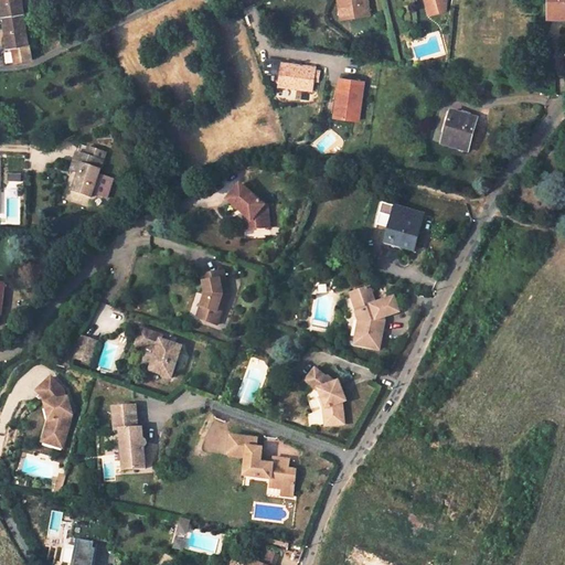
[(24,11),(21,0),(0,0),(3,13),(24,11)]
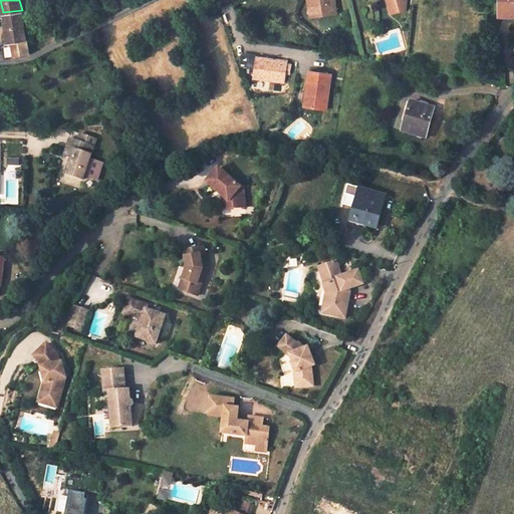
[(332,0),(306,0),(307,4),(316,3),(317,14),(334,11),(332,0)]
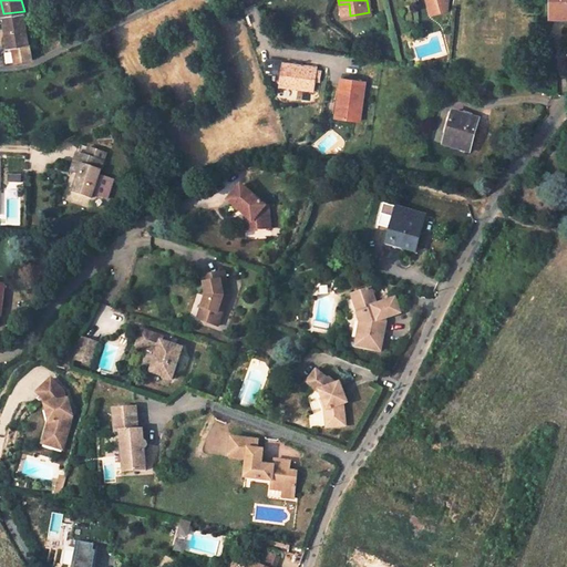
[(429,0),(431,8),(441,6),(442,10),(449,8),(449,0),(429,0)]
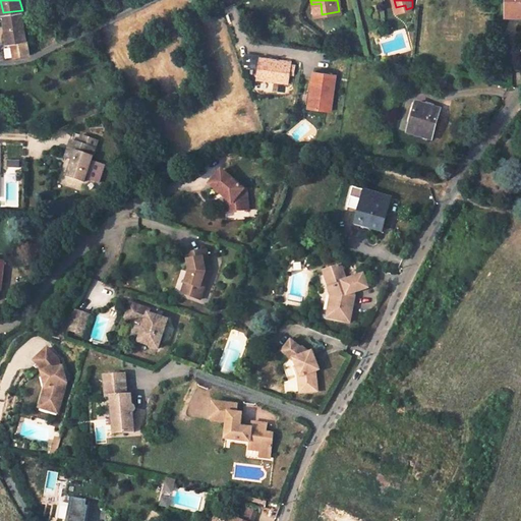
[(520,15),(520,0),(508,0),(508,15),(520,15)]
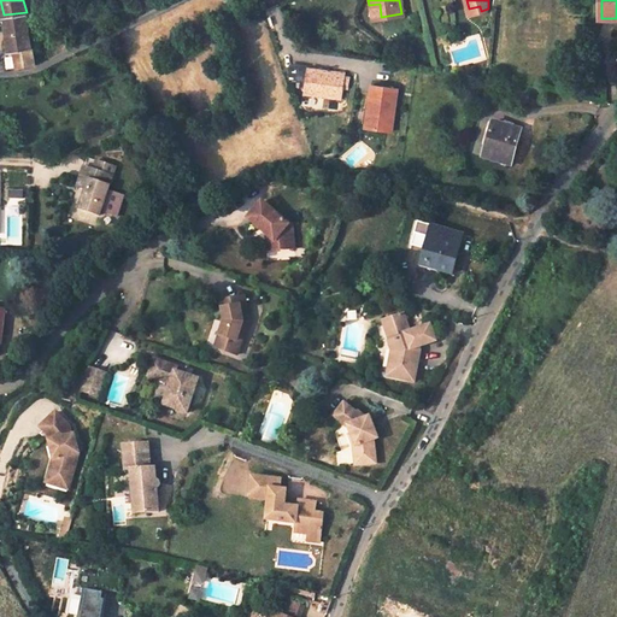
[(380,4),(369,5),(370,18),(381,17),(380,4)]
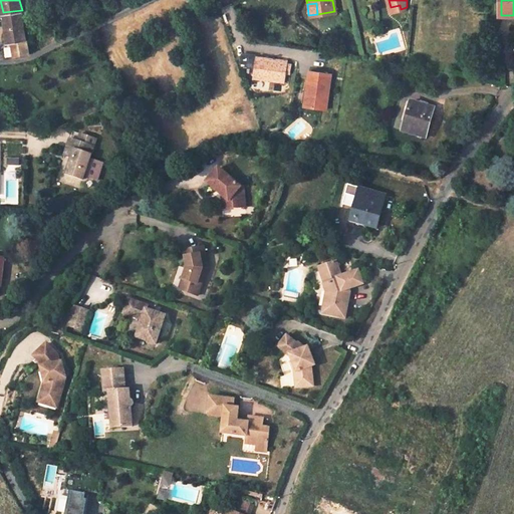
[(3,12),(7,42),(12,41),(15,54),(29,52),(22,10),(3,12)]
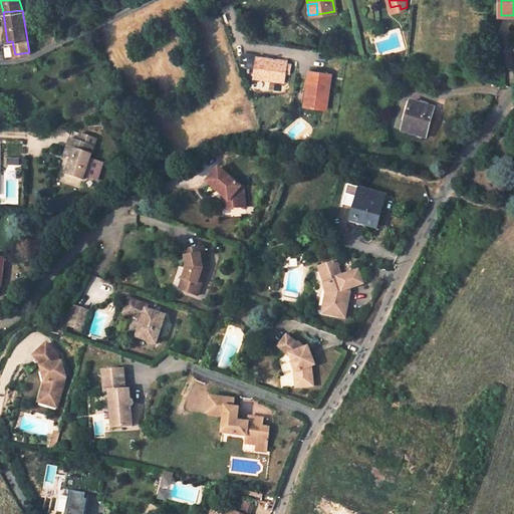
[(287,80),(290,59),(258,54),(255,75),(287,80)]
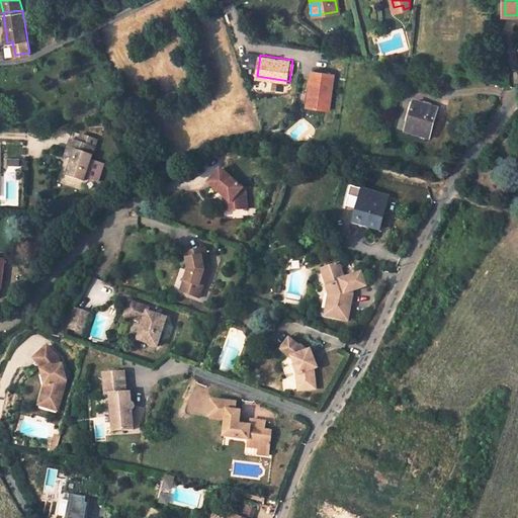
[(328,108),(332,72),(312,68),(309,86),(311,87),(309,103),(303,102),(303,104),(328,108)]
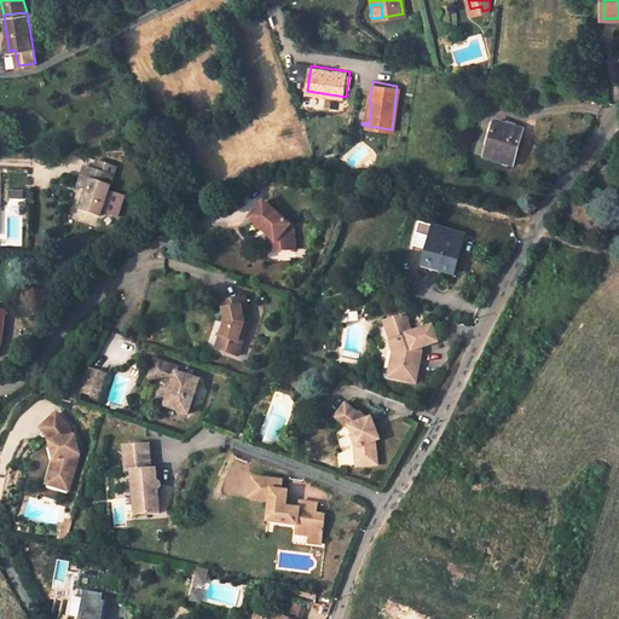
[(369,103),(364,102),(362,122),(369,123),(371,104),(369,103)]
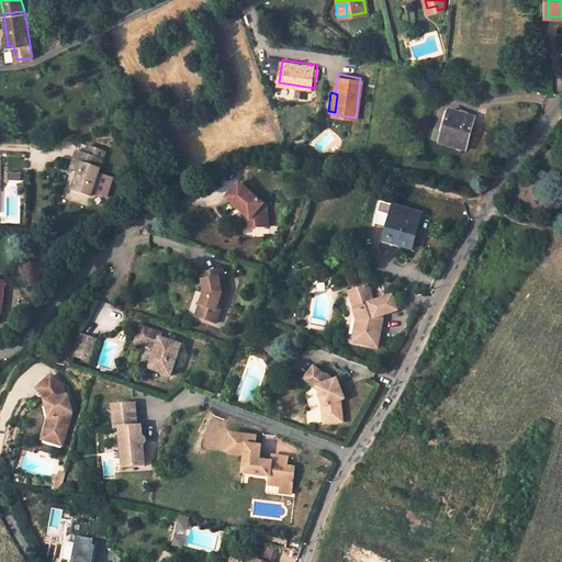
[(467,152),(475,117),(449,111),(441,145),(467,152)]
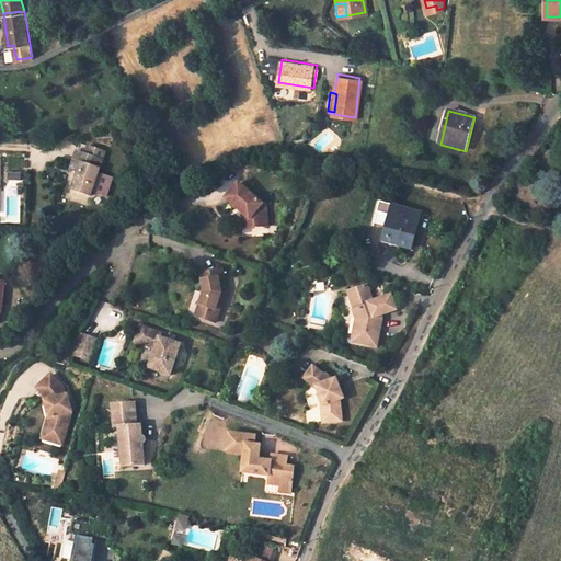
[(91,198),(105,153),(89,148),(86,157),(75,153),(69,172),(79,176),(73,193),(91,198)]
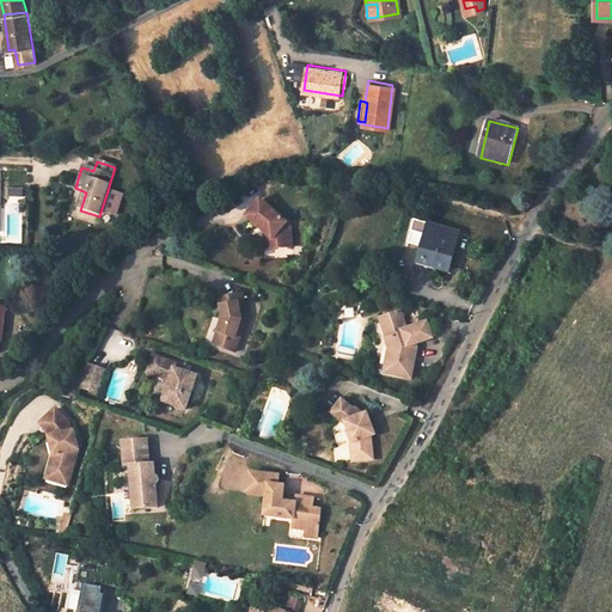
[(267,200),(252,216),(270,233),(279,239),(279,248),(298,246),(295,222),(293,222),(267,200)]
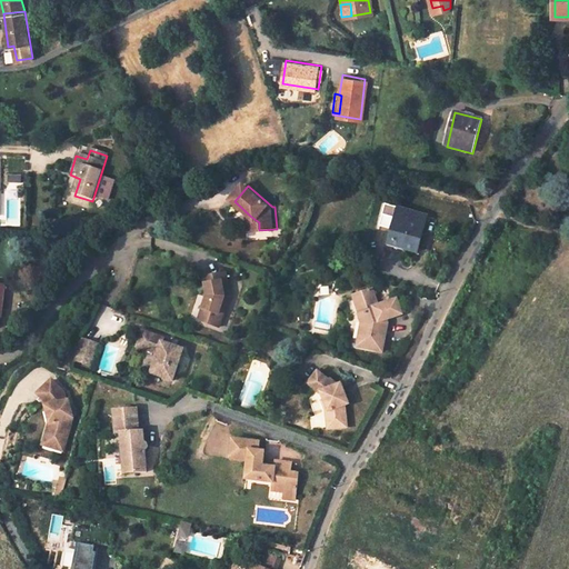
[(397,219),(400,207),(387,205),(385,216),(397,219)]
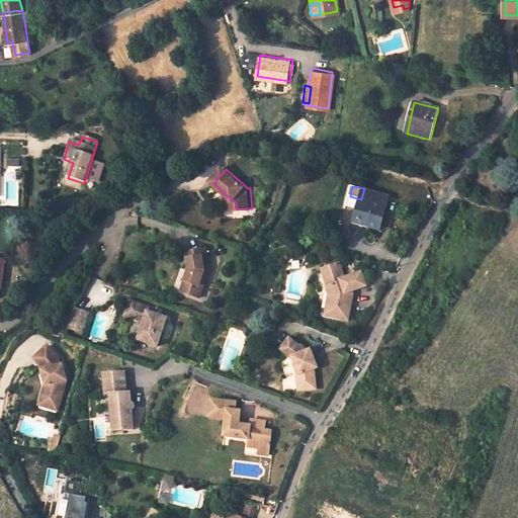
[(387,209),(391,195),(364,188),(361,199),(359,208),(356,221),(377,226),(382,208),(387,209)]
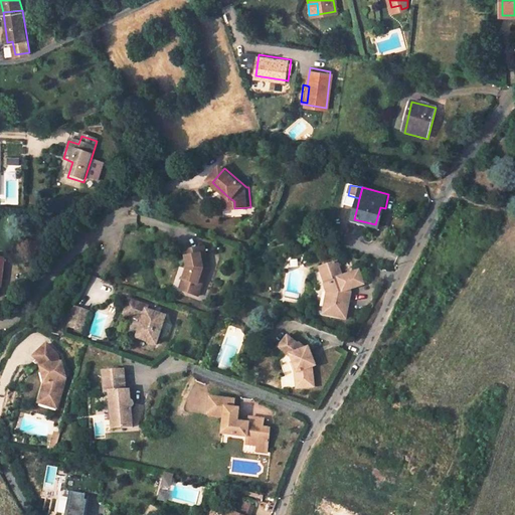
[(359,198),(348,195),(345,204),(357,207),(359,198)]
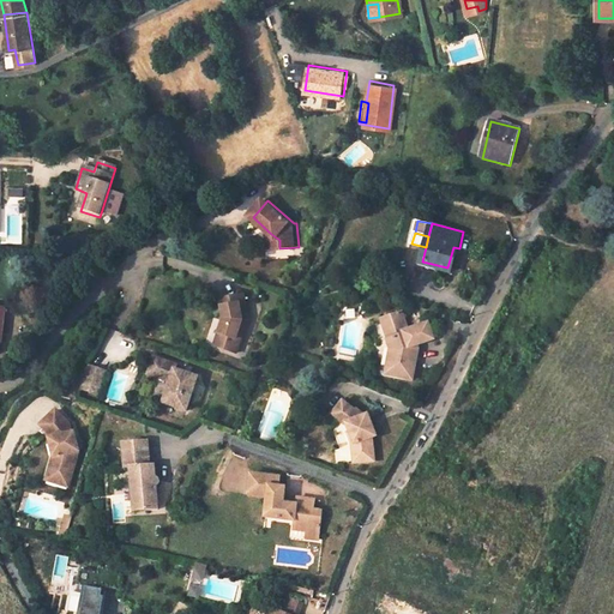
[(453,247),(447,268),(452,270),(459,248),(453,247)]
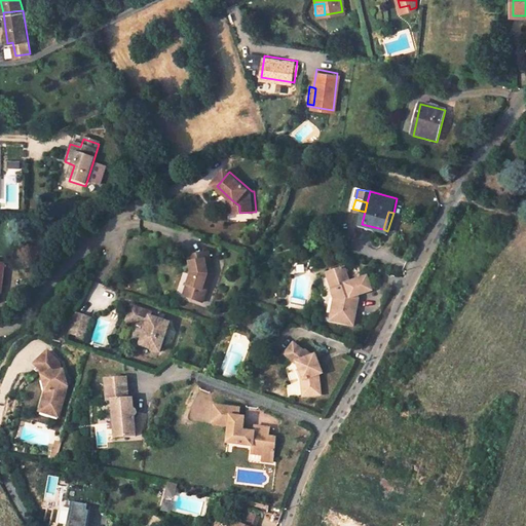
[(210,253),(189,257),(192,273),(187,286),(192,288),(188,297),(202,302),(210,282),(209,275),(213,274),(210,253)]
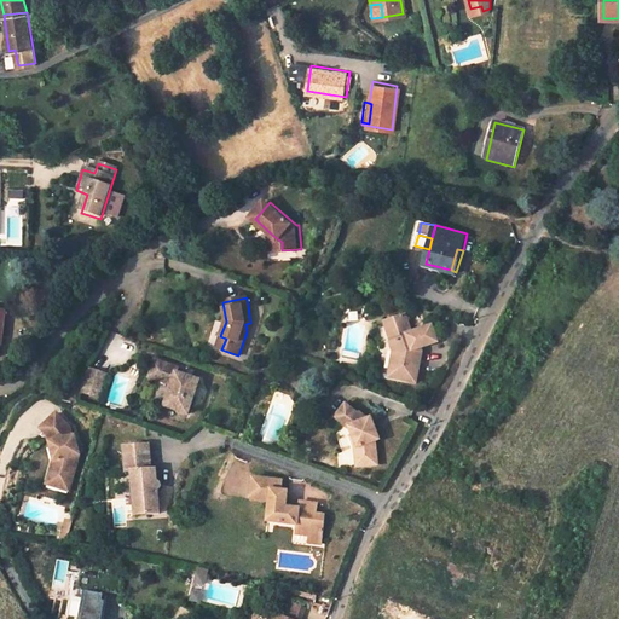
[(420,353),(418,348),(423,347),(439,342),(433,325),(414,333),(408,314),(386,322),(393,342),(392,342),(395,352),(391,370),(400,372),(399,379),(410,381),(418,371),(420,359),(420,353)]
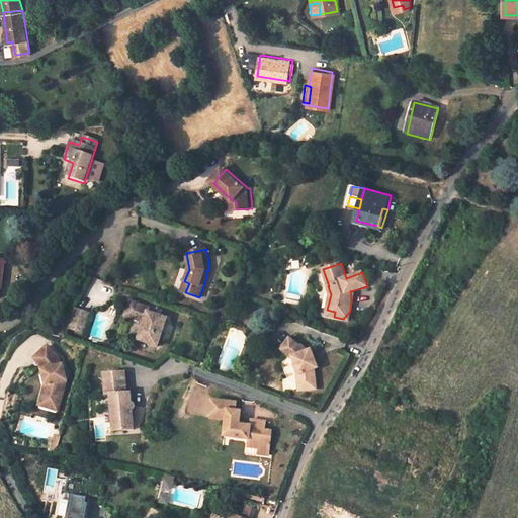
[(149,309),(130,301),(125,316),(144,322),(138,340),(157,347),(167,319),(148,313),(149,309)]
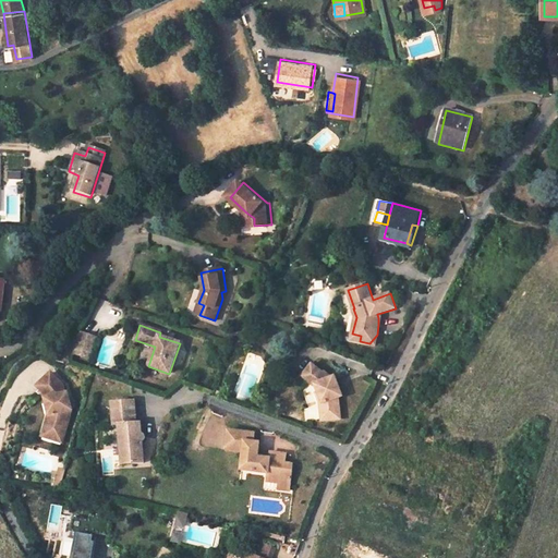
[(96,337),(82,332),(75,354),(89,359),(96,337)]
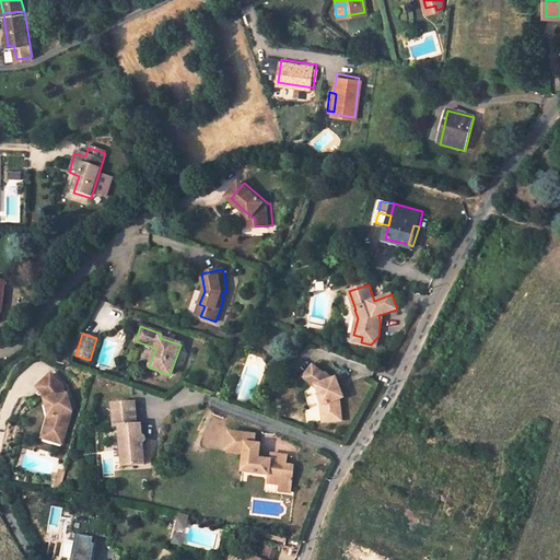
[(324,374),(313,365),(303,378),(315,387),(316,386),(319,395),(323,394),(326,404),(322,406),(323,422),(341,420),(339,399),(343,398),(339,387),(336,388),(333,380),(325,373),(324,374)]
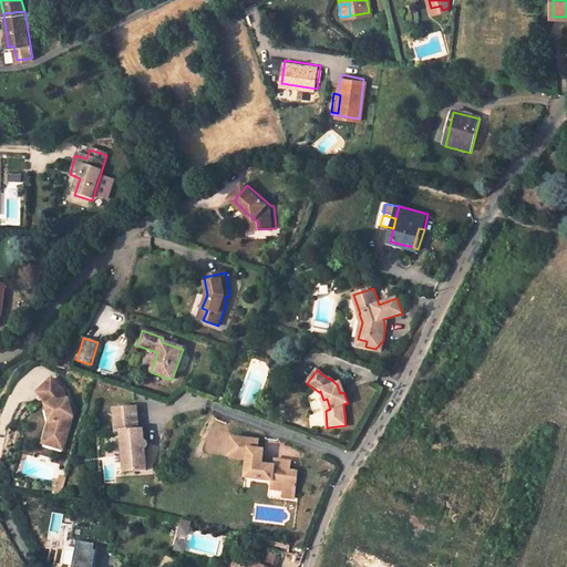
[(65,439),(70,422),(69,415),(72,415),(68,399),(66,400),(64,392),(52,379),(44,387),(47,390),(41,395),(50,404),(53,421),(50,422),(47,432),(65,439)]
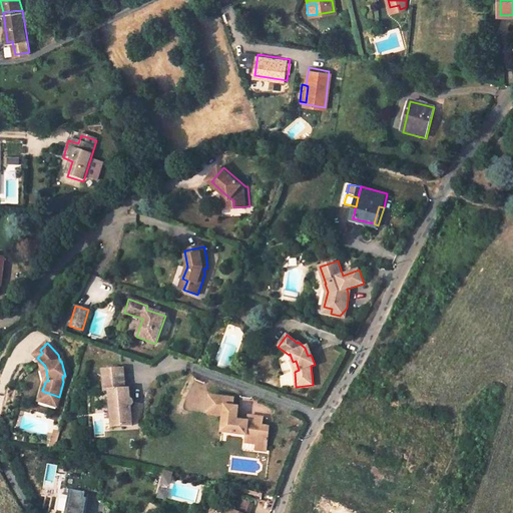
[(123,368),(103,370),(105,391),(110,391),(112,428),(132,426),(130,406),(131,406),(132,405),(133,403),(133,401),(131,400),(131,399),(129,399),(128,389),(124,389),(123,368)]
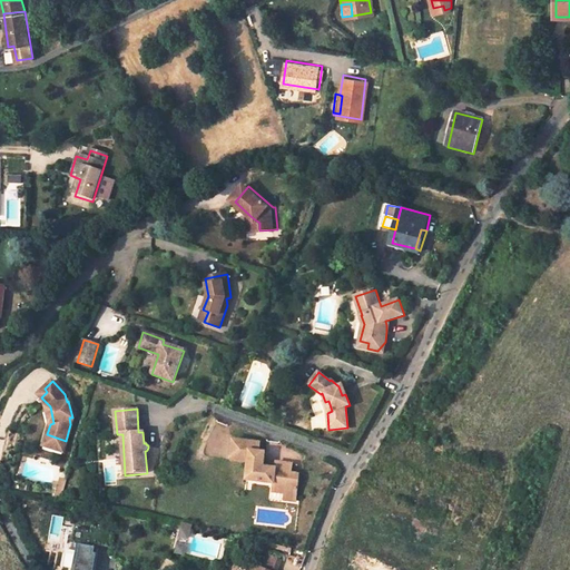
[(66,441),(47,434),(43,445),(64,451),(66,441)]
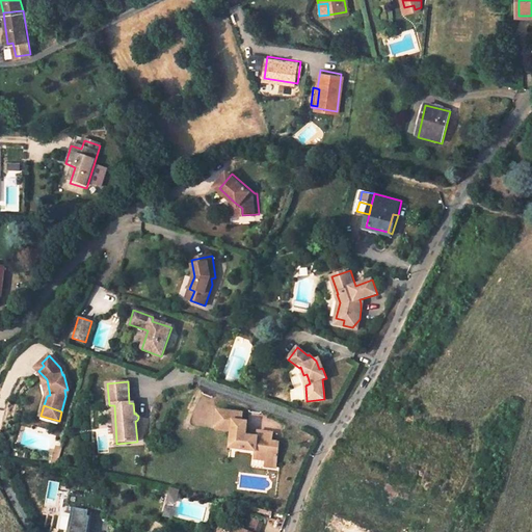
[(280,443),(272,442),(271,447),(256,446),(257,436),(245,436),(247,422),(242,422),(243,414),(217,410),(216,424),(215,428),(232,430),(230,448),(256,451),(255,459),(265,460),(266,455),(277,456),(280,443)]
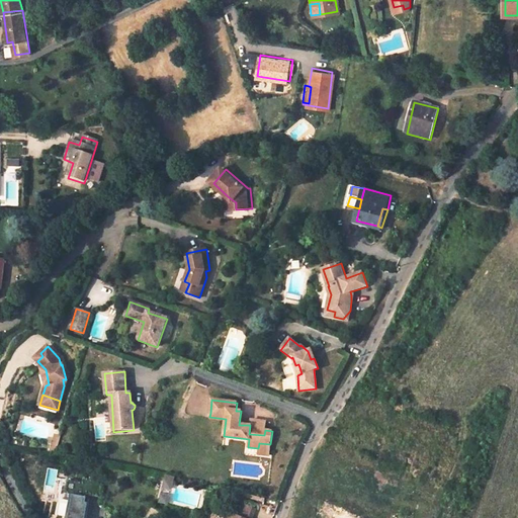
[(265,430),(266,422),(250,420),(250,425),(249,434),(264,435),(265,430)]
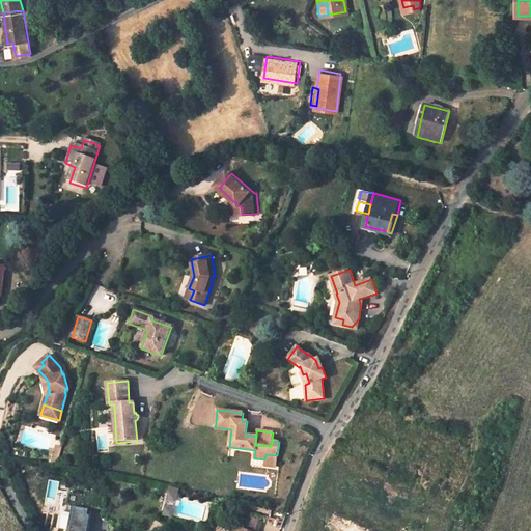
[(264,467),(276,468),(277,455),(266,454),(264,459),(264,467)]
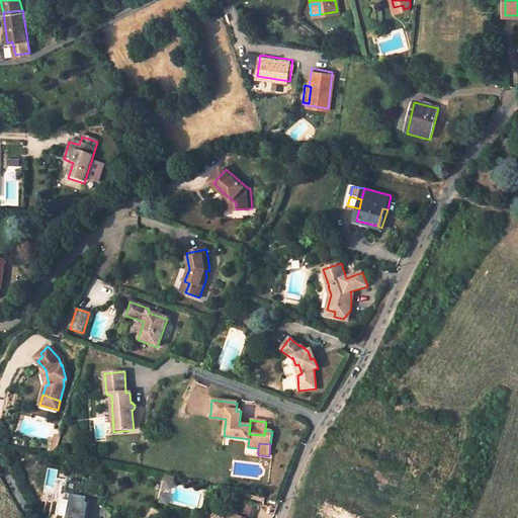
[(171,492),(174,479),(166,477),(164,490),(171,492)]
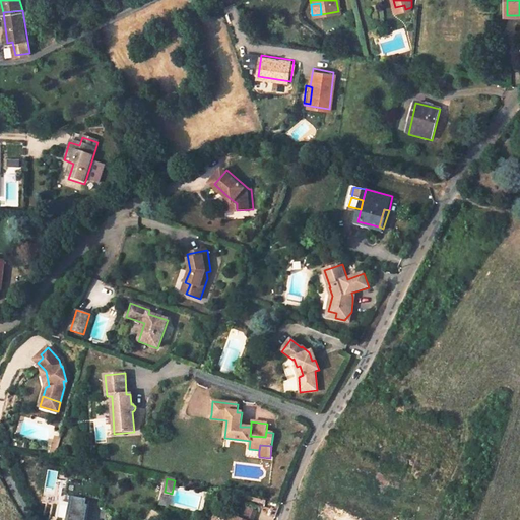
[(65,484),(85,498),(98,499),(100,482),(83,481),(82,485),(65,484)]
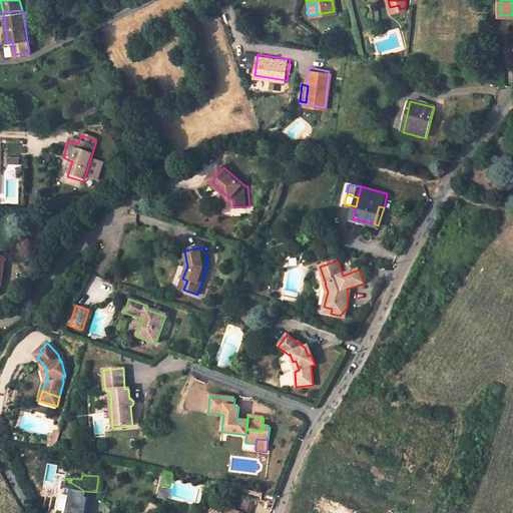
[(80,512),(83,491),(84,491),(64,478),(64,488),(67,488),(65,512),(80,512)]
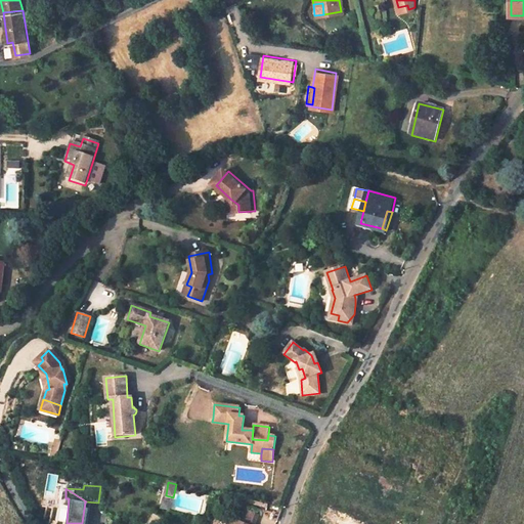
[(173,505),(164,504),(163,511),(171,513),(173,505)]
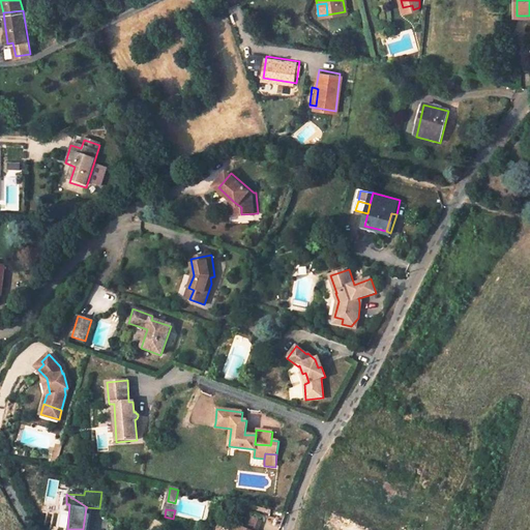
[(251,529),(255,519),(239,513),(236,525),(232,524),(230,529),(251,529)]
